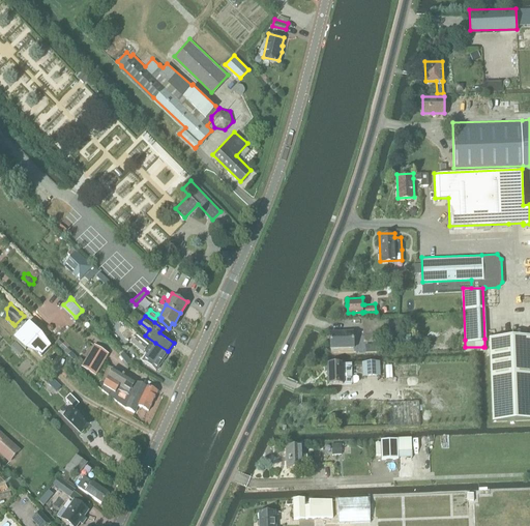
[(20,332),(15,338),(17,339),(25,348),(26,349),(26,348),(32,343),(42,353),(51,345),(26,319),(16,328),(20,332)]
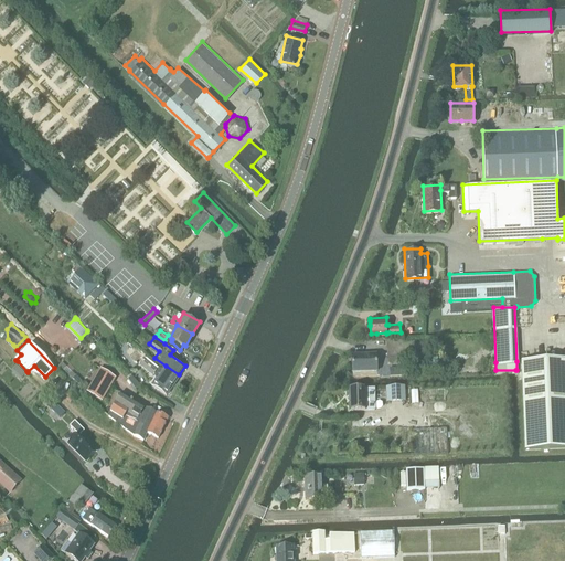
[(158,385),(167,392),(179,374),(166,366),(162,370),(159,368),(161,367),(159,364),(158,366),(146,355),(147,353),(136,345),(129,353),(137,360),(141,363),(152,373),(153,372),(156,374),(151,382),(158,385)]
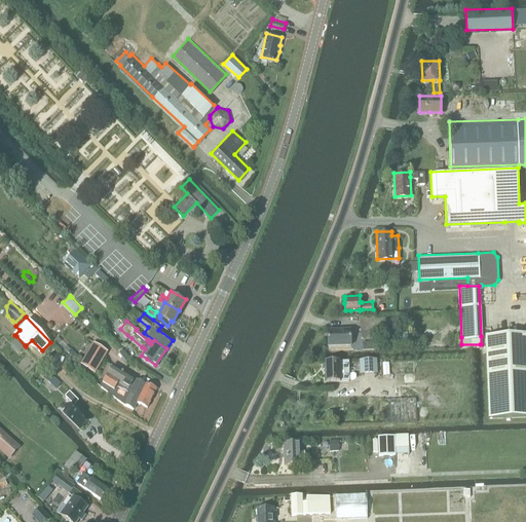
[(328,343),(351,342),(349,326),(327,327),(328,343)]
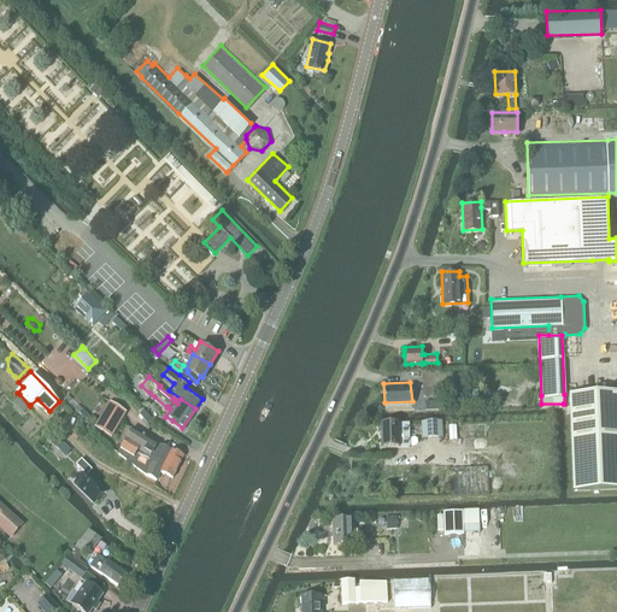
[(616,388),(568,390),(569,395),(573,489),(616,487),(616,388)]
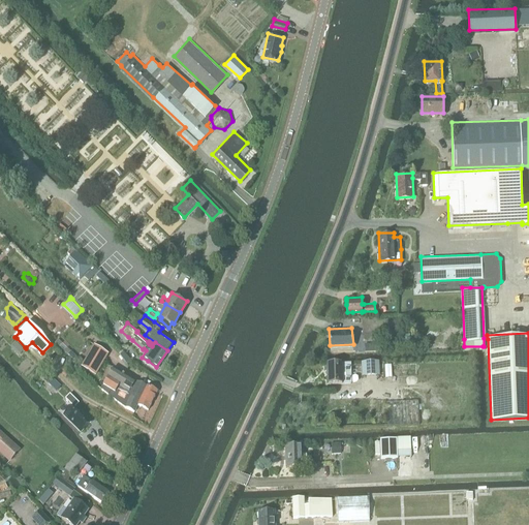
[(17,338),(11,343),(20,351),(25,347),(17,338)]
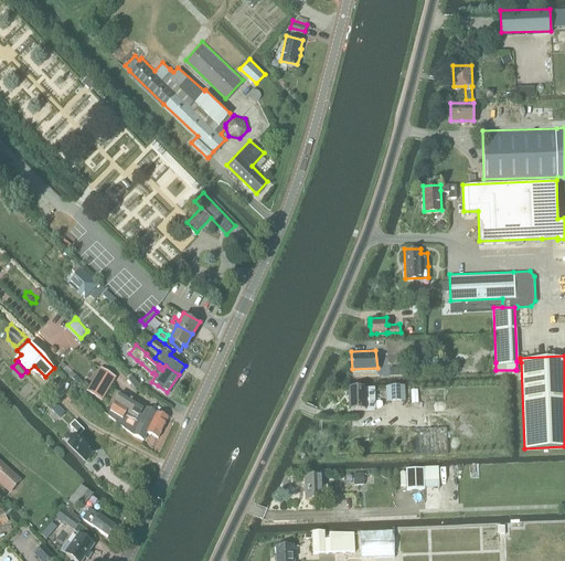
[(103,399),(117,374),(99,363),(86,388),(103,399)]
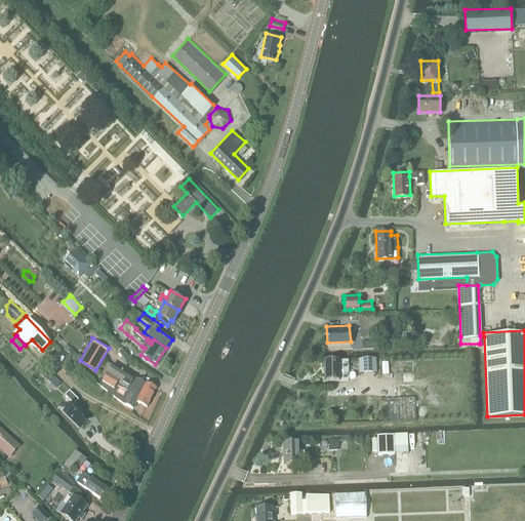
[(121,347),(119,350),(125,358),(130,355),(124,349),(123,348),(122,346),(122,347),(121,347)]
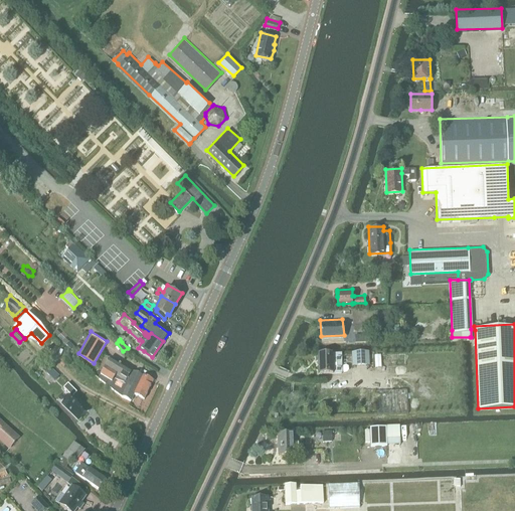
[(353,376),(370,375),(369,348),(352,349),(353,376)]
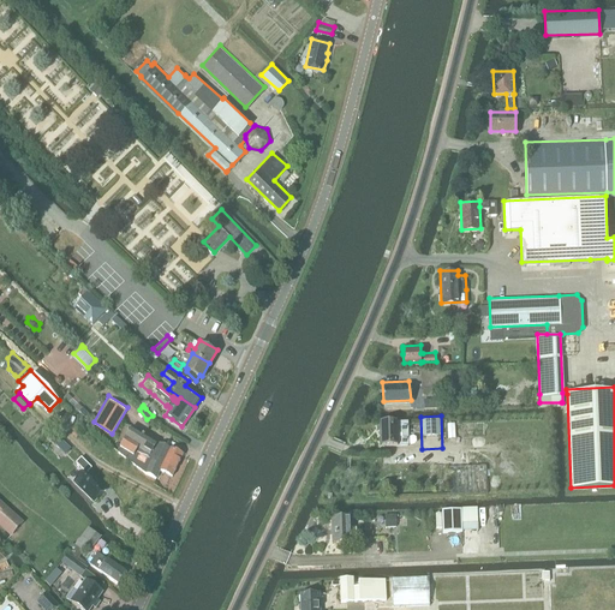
[(64,437),(73,428),(64,419),(60,424),(63,428),(58,432),(64,437)]
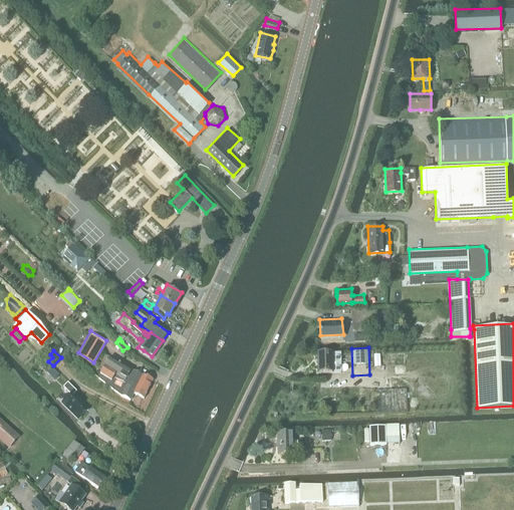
[(316,351),(317,370),(333,370),(333,357),(337,357),(337,350),(316,351)]
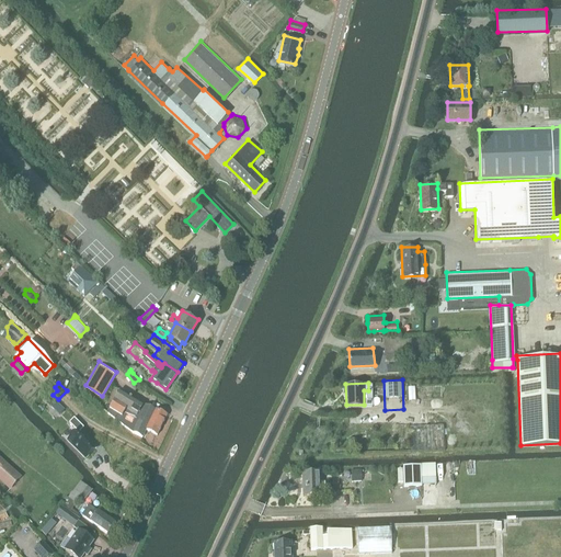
[(109,407),(106,409),(133,429),(142,434),(146,427),(157,432),(168,411),(156,406),(142,400),(124,388),(119,387),(109,407)]
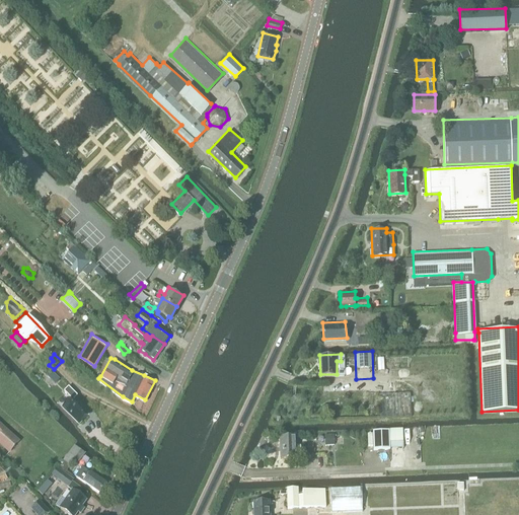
[(55,380),(60,375),(51,367),(46,372),(55,380)]
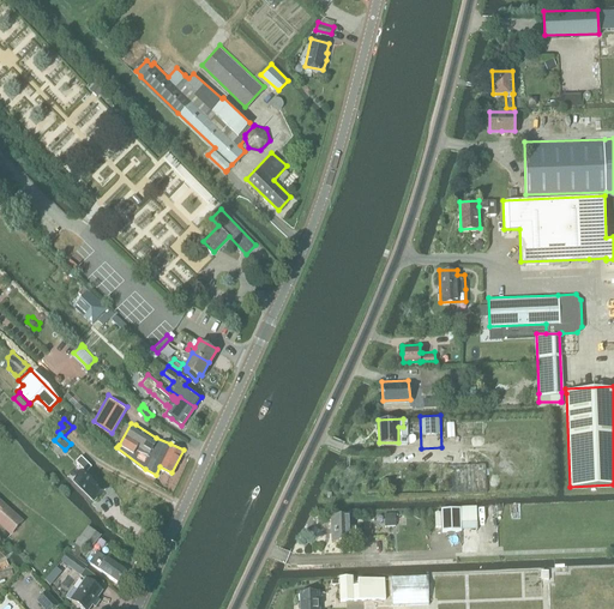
[(84,468),(73,478),(94,499),(106,487),(86,468),(91,464),(80,453),(76,458),(84,468)]
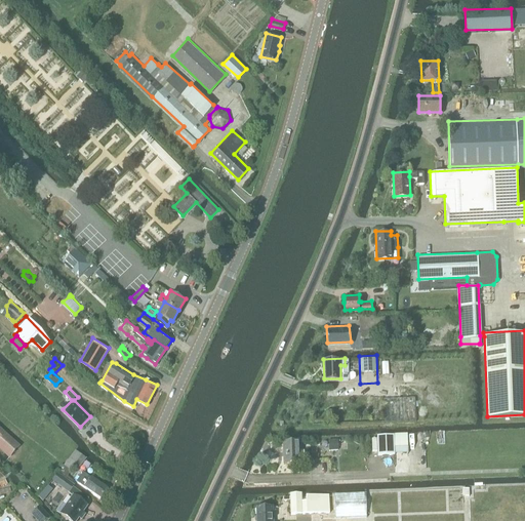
[(415,395),(384,396),(385,421),(416,418),(415,395)]
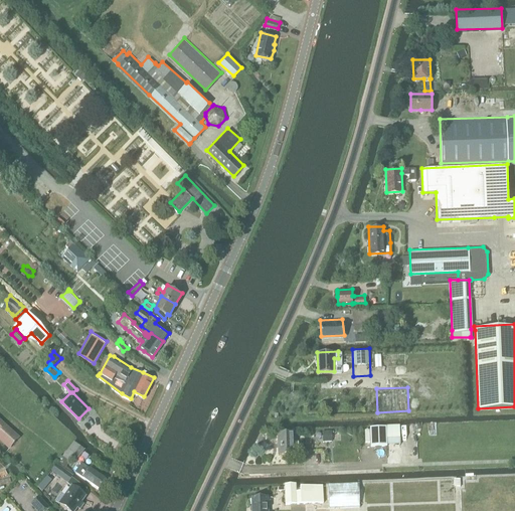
[(0,415),(0,438),(9,447),(20,435),(0,415)]
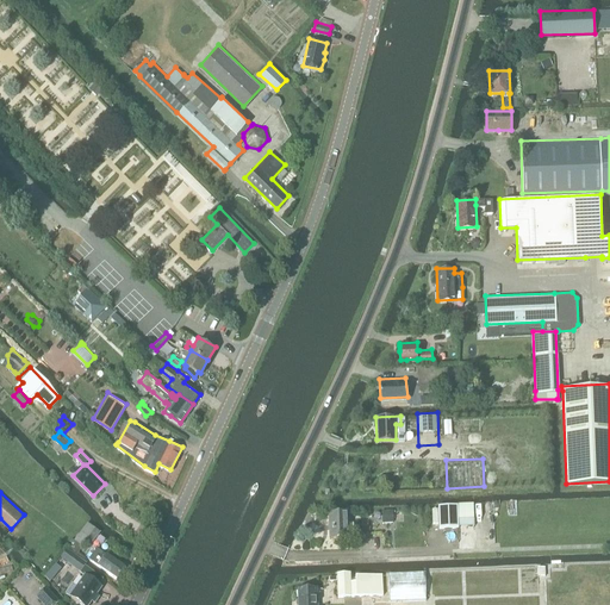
[(439,524),(459,524),(459,544),(609,538),(609,496),(439,503),(439,524)]
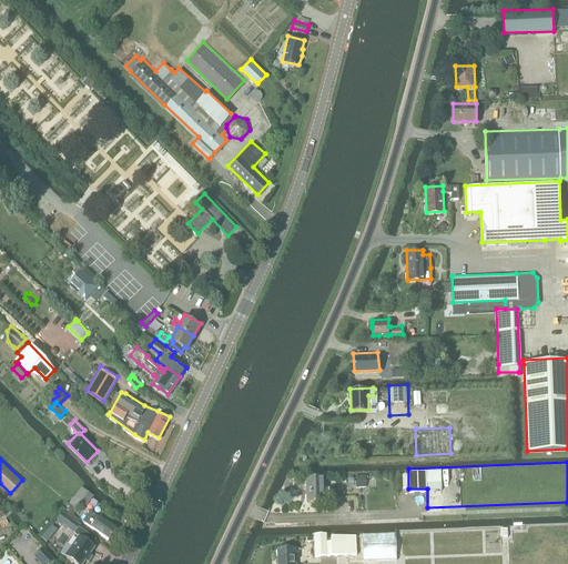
[(366,484),(365,470),(356,471),(357,484),(366,484)]
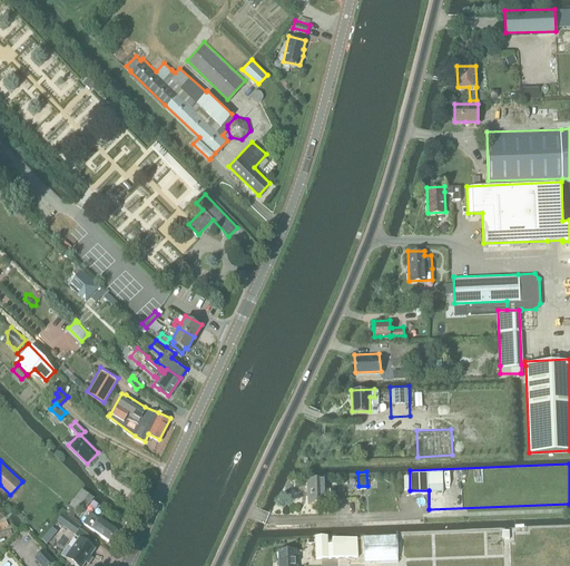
[(308,500),(326,500),(325,477),(307,478),(308,500)]
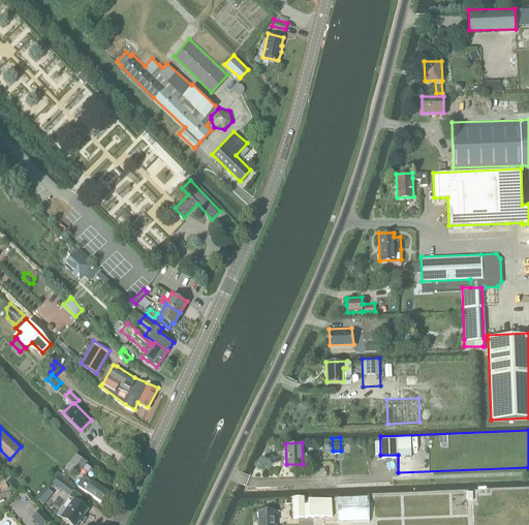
[(64,466),(59,472),(64,476),(69,470),(71,471),(76,464),(81,467),(87,459),(78,452),(76,451),(75,451),(71,456),(65,464),(64,466)]
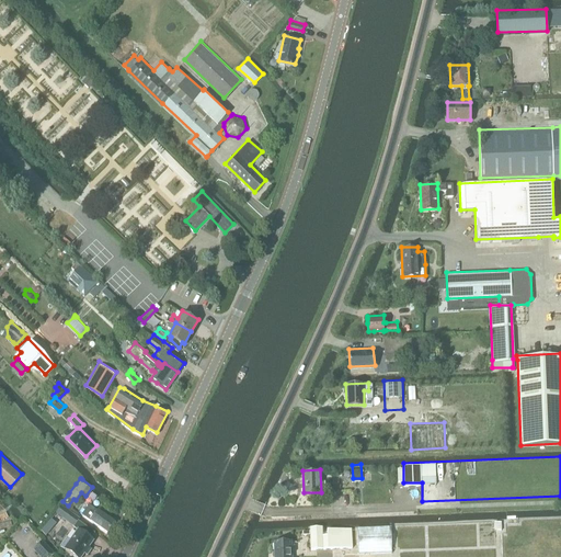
[(107,530),(115,520),(89,501),(81,511),(90,518),(107,530)]
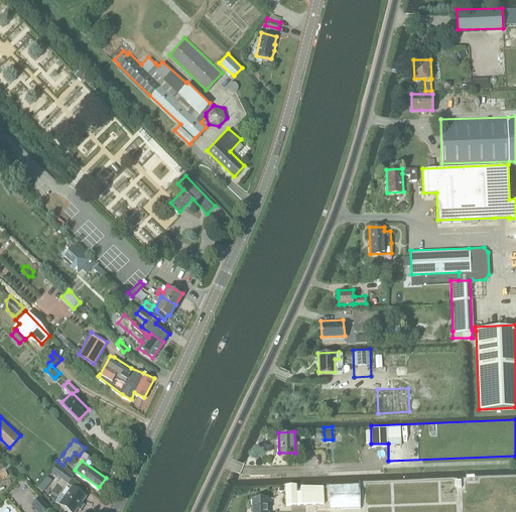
[(61,491),(55,500),(58,502),(73,511),(74,511),(78,506),(80,508),(85,502),(82,500),(87,494),(84,493),(88,487),(72,476),(68,482),(71,485),(65,493),(61,491)]
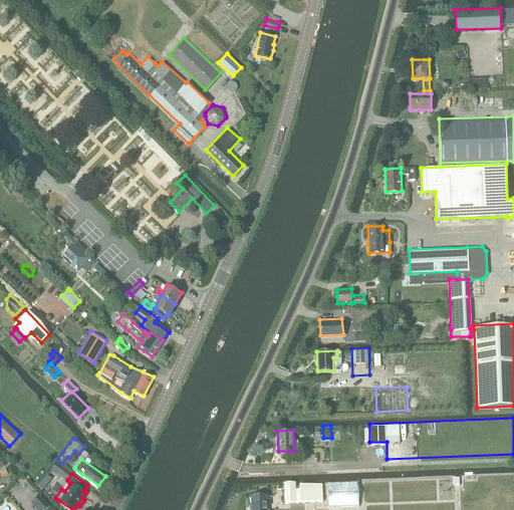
[(327,480),(328,504),(358,503),(358,479),(327,480)]
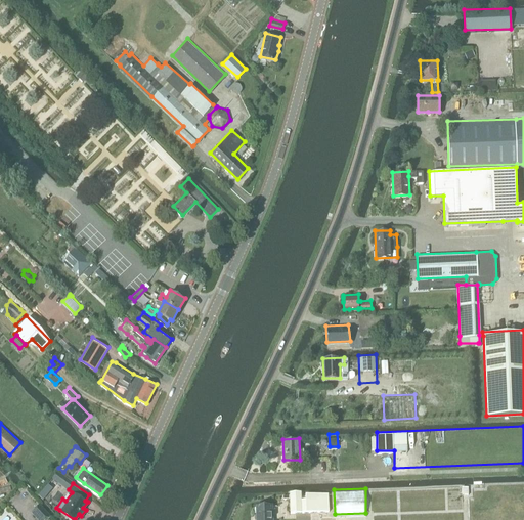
[(290,492),(282,492),(282,496),(290,496),(291,510),(296,510),(319,509),(329,509),(328,491),(305,491),(305,496),(302,497),(301,489),(290,489),(290,492)]
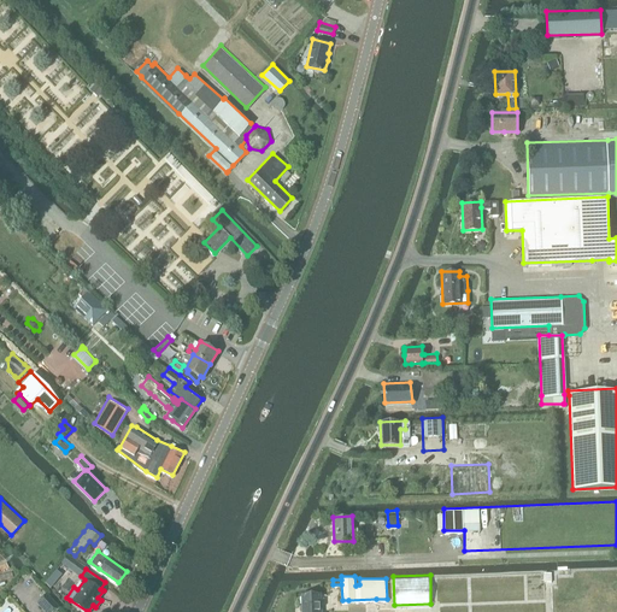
[(47,611),(52,611),(60,605),(47,590),(36,600),(47,611)]
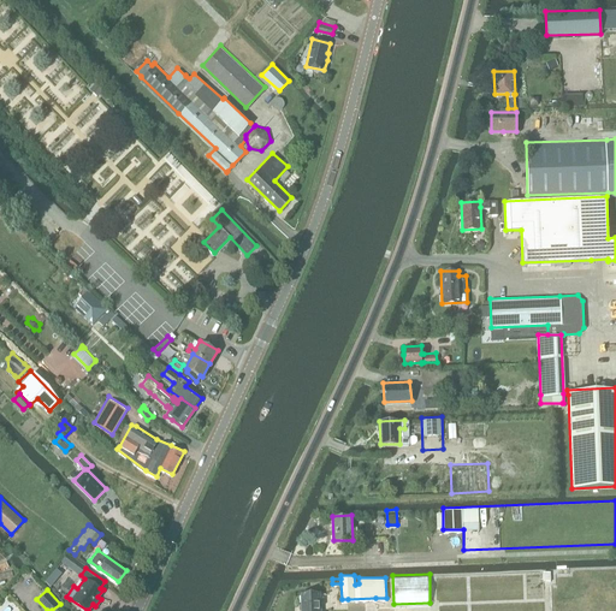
[(301,610),(320,610),(320,591),(301,592),(301,610)]
